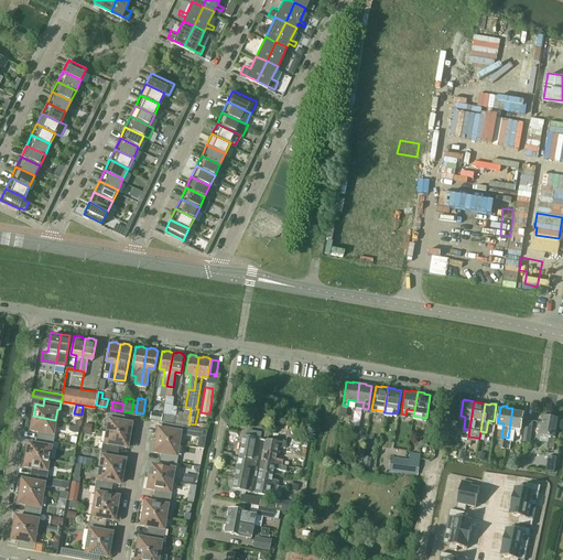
[(188,423),(191,408),(185,407),(184,410),(181,410),(182,408),(179,407),(175,421),(188,423)]
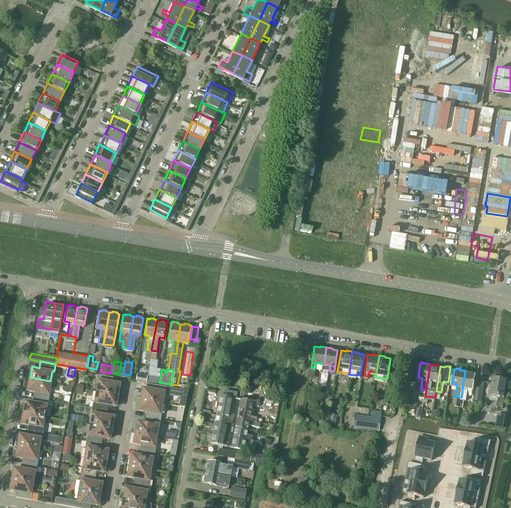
[(474,387),(476,372),(475,372),(474,371),(471,370),(470,371),(465,370),(461,397),(465,397),(466,398),(468,386),(474,387)]
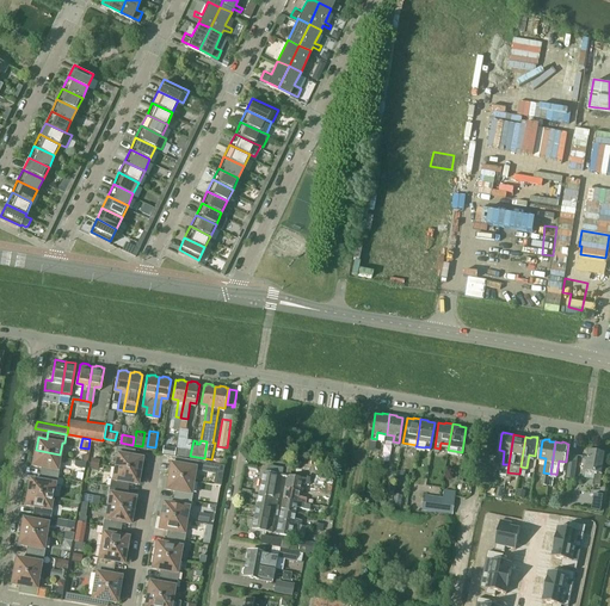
[(164,443),(162,450),(174,452),(177,444),(164,443)]
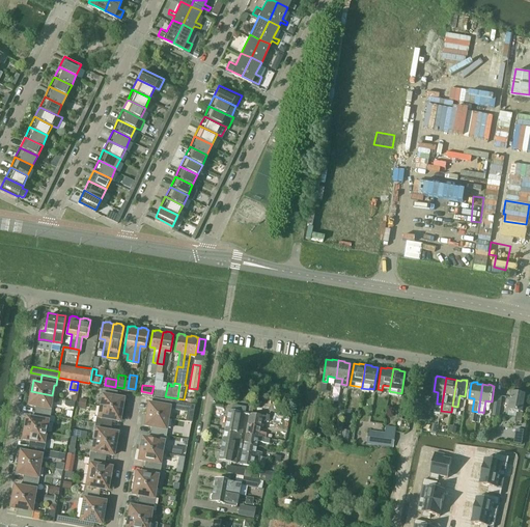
[(123,396),(117,395),(118,389),(102,386),(101,393),(103,393),(101,404),(121,408),(123,396)]
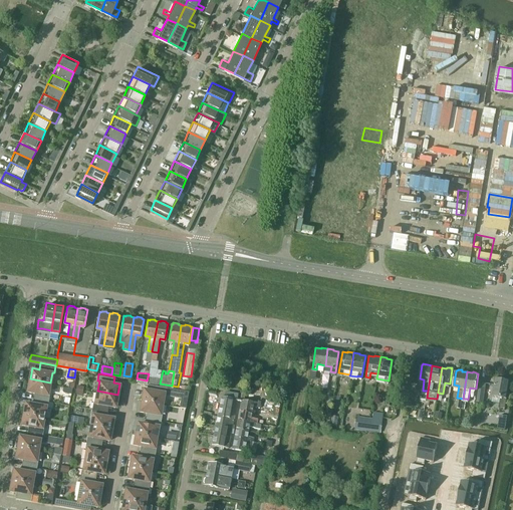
[(505,406),(510,378),(503,377),(503,376),(498,375),(498,376),(496,376),(493,394),(492,400),(500,401),(499,405),(505,406)]
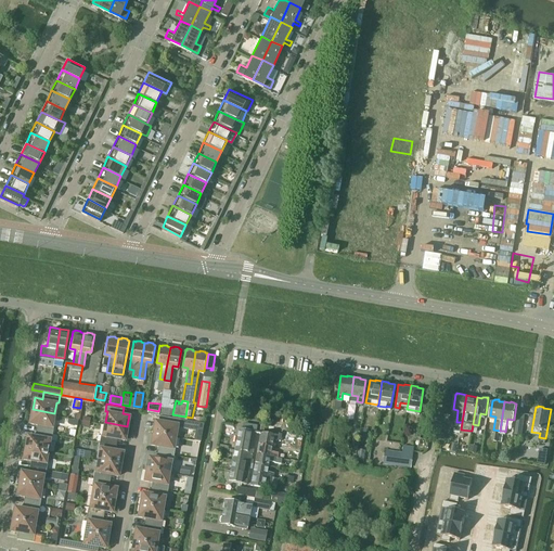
[(54,413),(33,409),(30,421),(38,422),(37,428),(53,432),(54,424),(52,424),(54,413)]
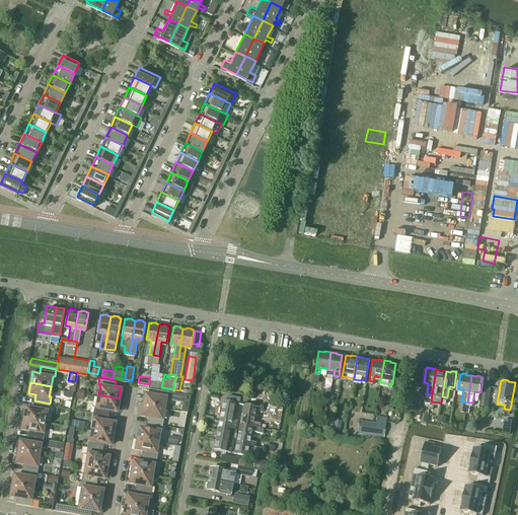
[(146,391),(144,402),(164,406),(166,397),(183,399),(181,409),(188,411),(190,401),(192,393),(187,392),(153,386),(152,392),(146,391)]
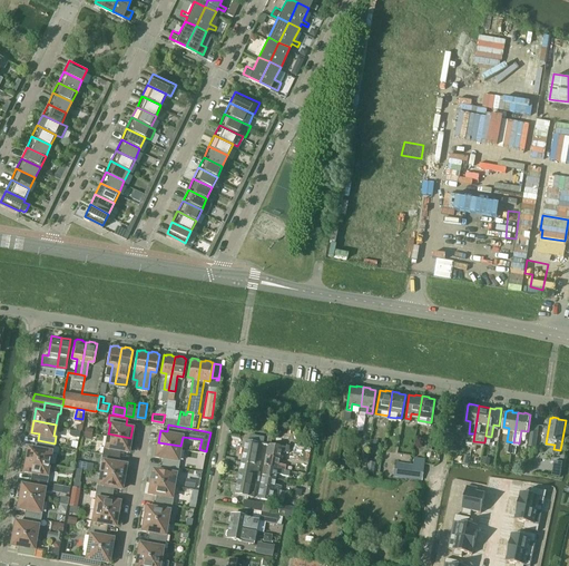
[(536,443),(538,430),(539,428),(531,427),(529,442),(536,443)]
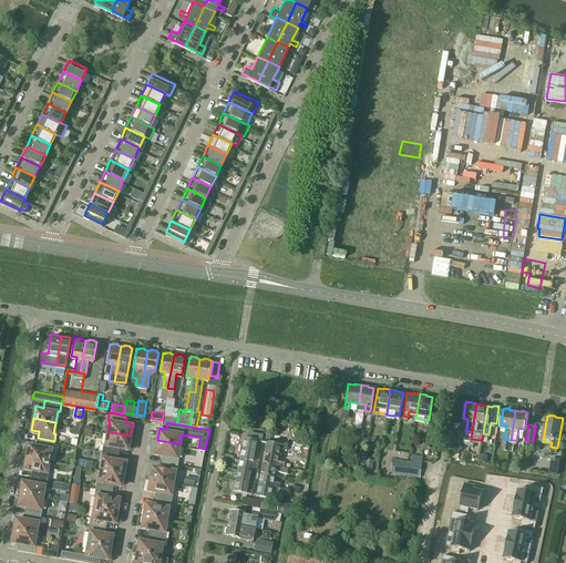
[(130,436),(107,431),(106,442),(104,442),(102,449),(120,452),(121,446),(127,447),(130,436)]
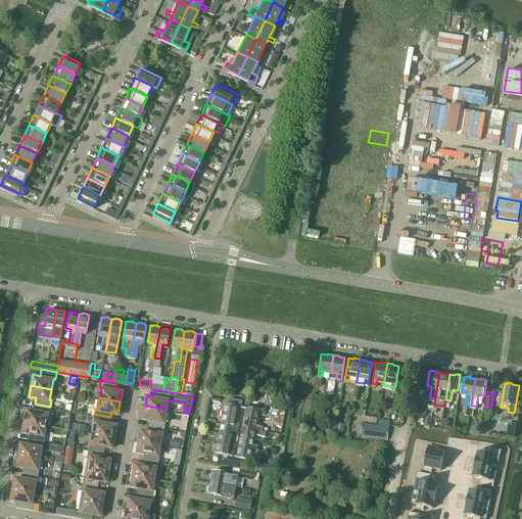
[(247,397),(245,405),(245,406),(246,406),(244,415),(256,417),(257,411),(265,413),(266,406),(263,406),(263,408),(256,407),(257,399),(253,399),(253,402),(249,400),(250,398),(247,397)]
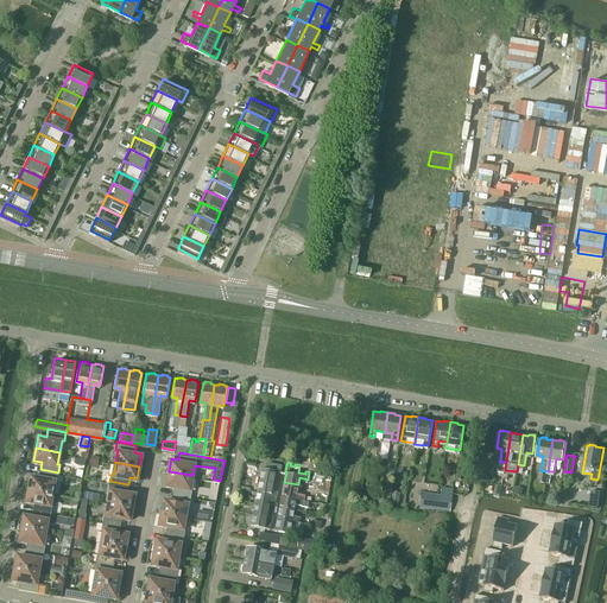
[(263,465),(260,477),(279,482),(280,482),(282,478),(279,478),(280,470),(283,471),(283,470),(263,465)]
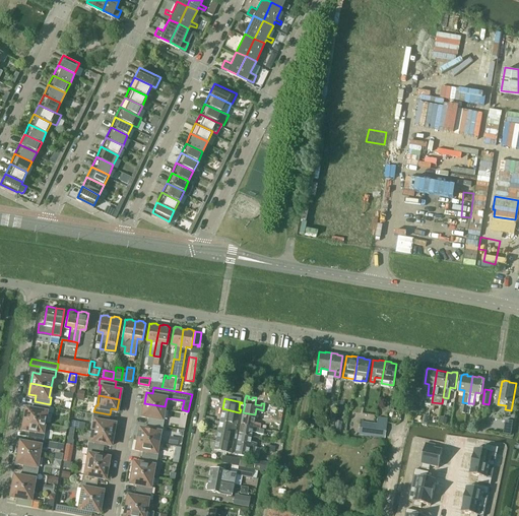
[(34,407),(26,406),(24,416),(45,421),(47,410),(49,410),(50,404),(35,401),(34,407)]
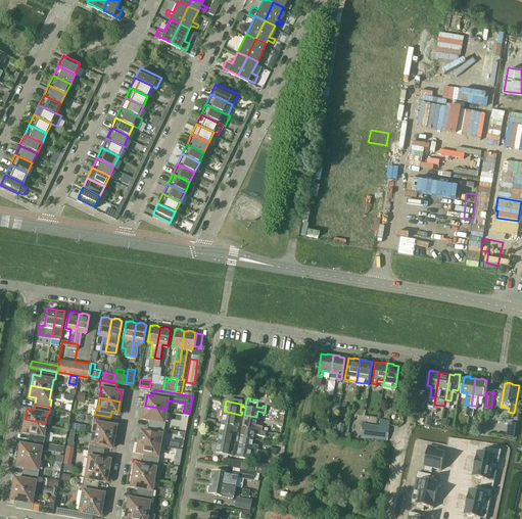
[(165,409),(145,406),(143,417),(150,418),(149,424),(164,426),(165,420),(163,419),(165,409)]
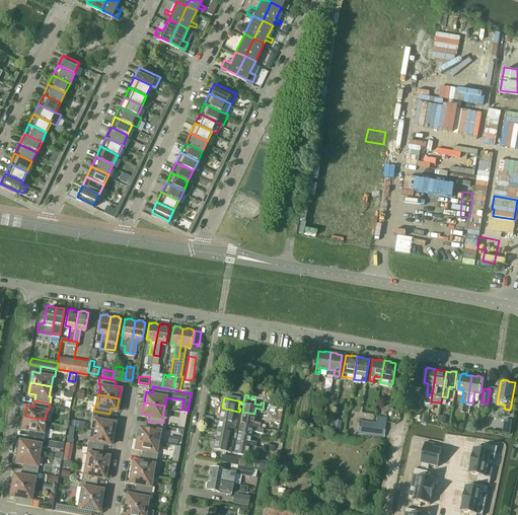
[(238,412),(222,408),(220,418),(236,421),(238,412)]
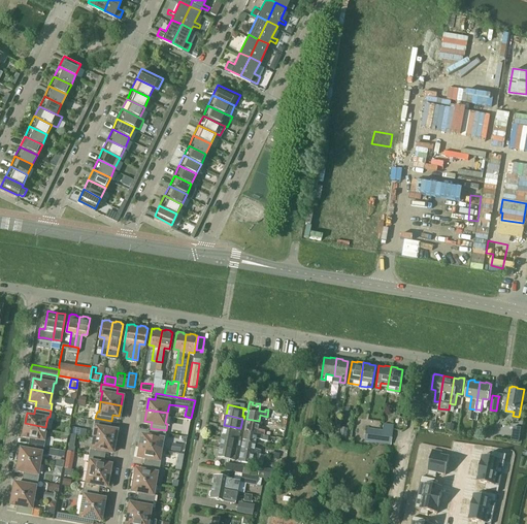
[(117,428),(110,427),(111,421),(95,418),(94,425),(96,425),(95,435),(116,439),(117,428)]
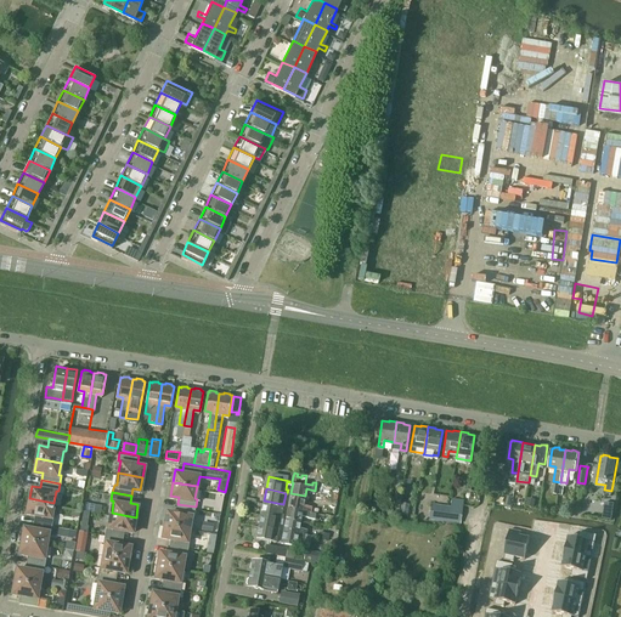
[(291,493),(288,505),(311,509),(312,504),(304,502),(305,496),(291,493)]
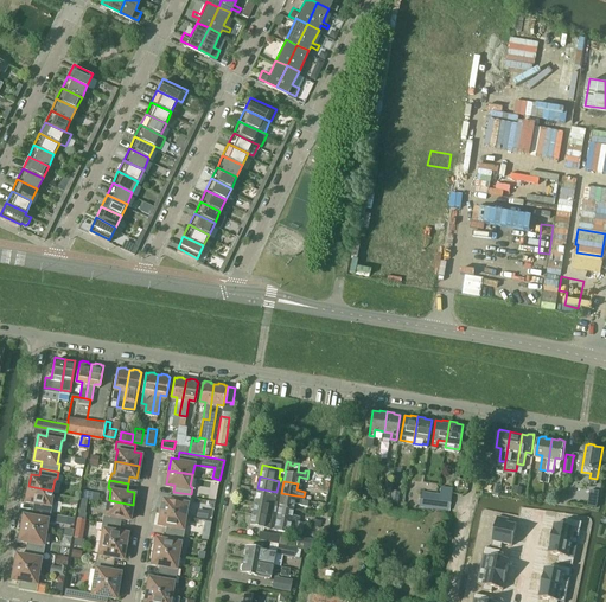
[(451,500),(452,490),(452,485),(441,484),(440,491),(439,491),(438,498),(451,500)]
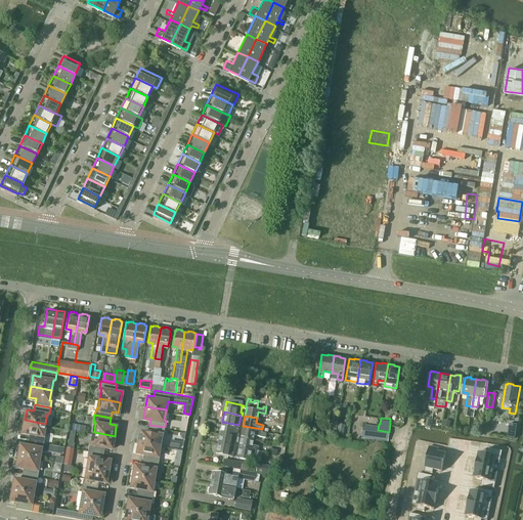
[(45,424),(25,420),(23,431),(30,432),(29,438),(44,440),(45,434),(43,434),(45,424)]
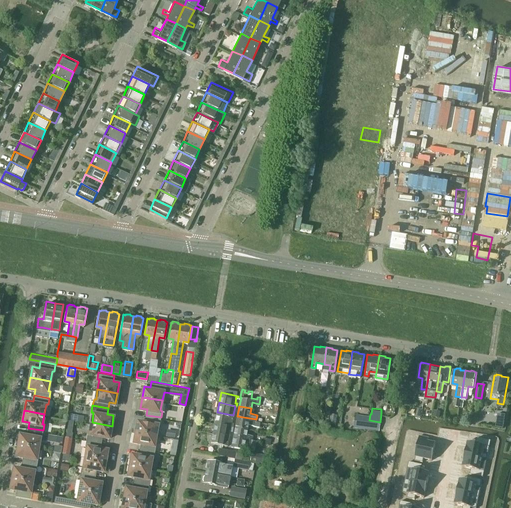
[(233,415),(217,412),(215,422),(231,425),(231,424),(233,425),(233,423),(232,422),(233,415)]
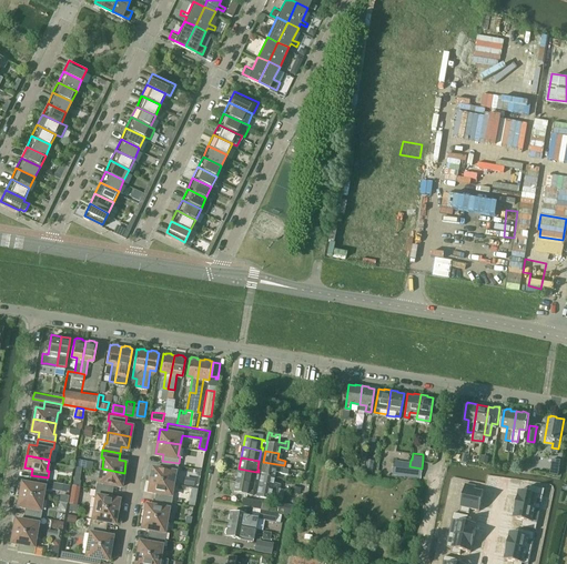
[(411,460),(395,457),(393,472),(408,473),(411,460)]
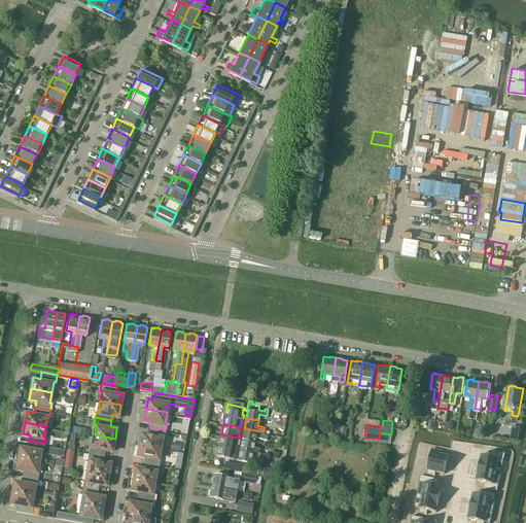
[(149,433),(142,431),(140,443),(161,447),(163,437),(165,437),(166,429),(150,427),(149,433)]
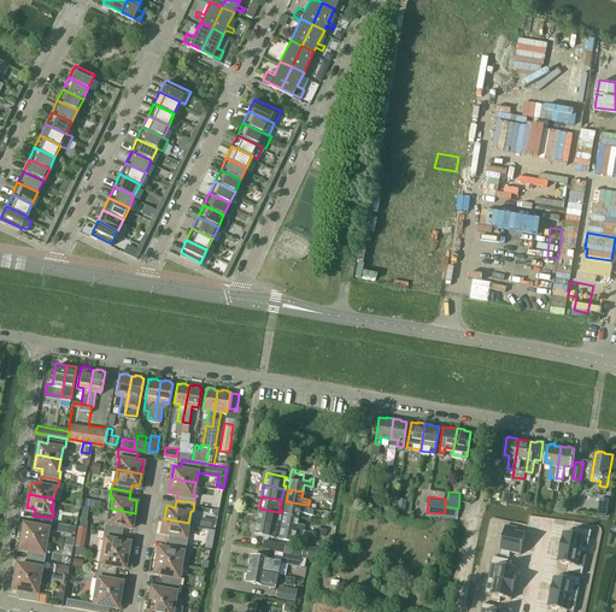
[(286,501),(283,513),(298,516),(299,510),(314,512),(314,506),(309,505),(286,501)]
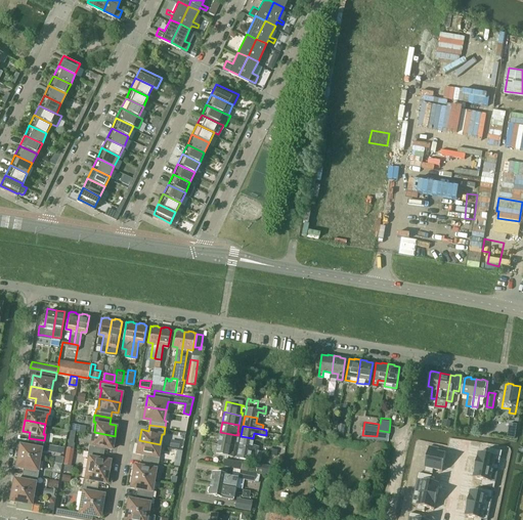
[(115,436),(94,432),(92,442),(90,442),(89,448),(104,451),(105,445),(113,446),(115,436)]
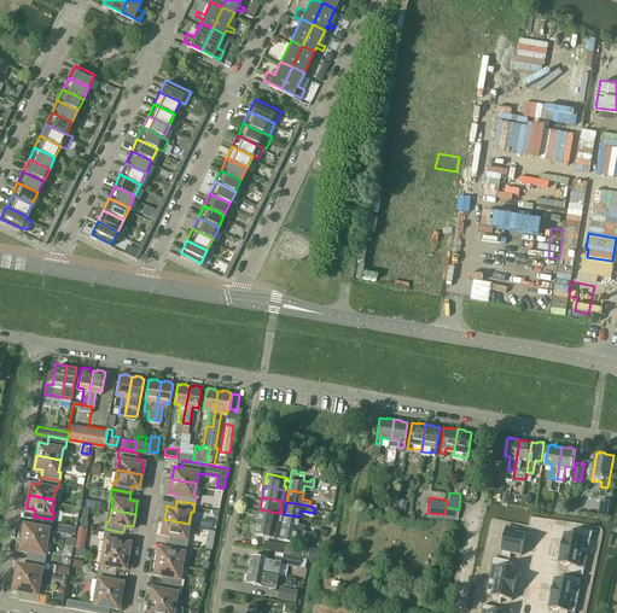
[(279,513),(260,509),(257,520),(277,524),(279,513)]
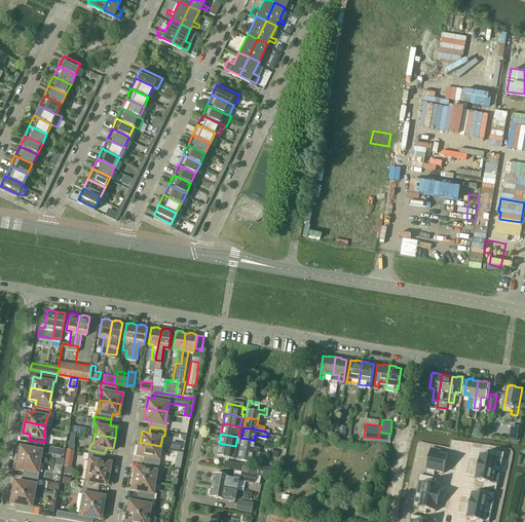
[(171,445),(180,447),(182,439),(172,437),(171,445)]
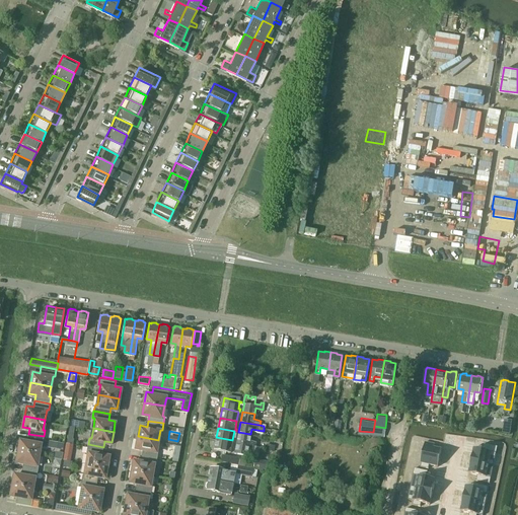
[(250,434),(238,432),(237,441),(256,444),(257,439),(250,438),(250,434)]
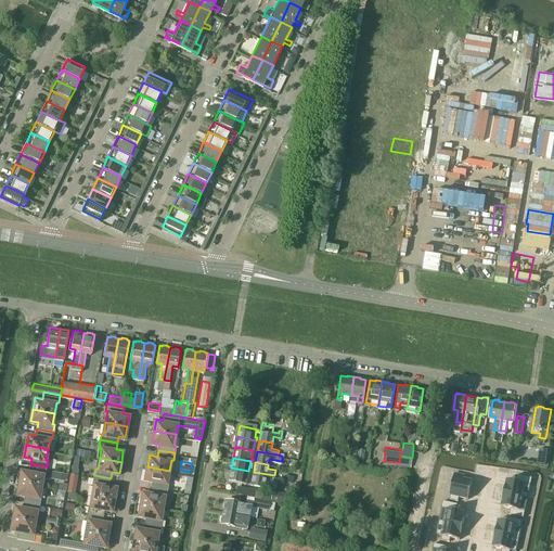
[(398,465),(396,478),(404,481),(407,464),(399,463),(399,465),(398,465)]
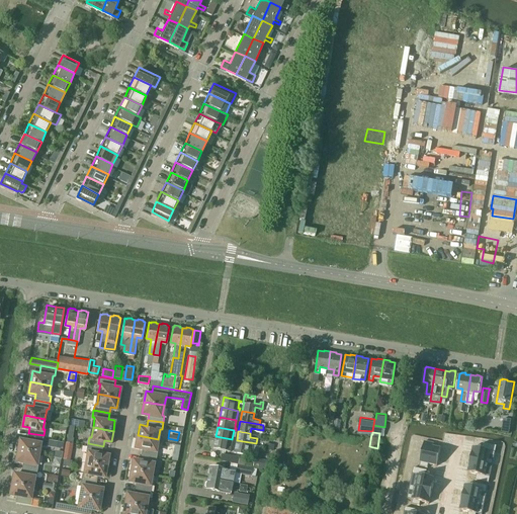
[(27,439),(20,438),(18,448),(38,452),(40,442),(42,442),(44,435),(28,433),(27,439)]
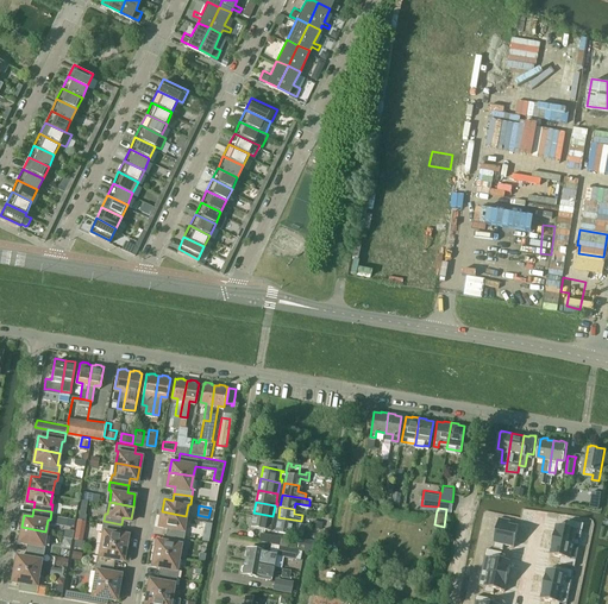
[(186,516),(162,511),(160,524),(168,526),(167,533),(185,535),(186,528),(183,528),(186,516)]
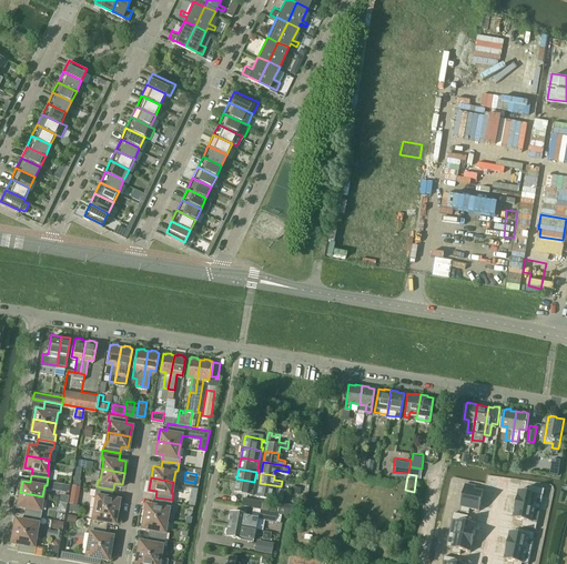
[(254,482),(236,479),(235,490),(244,491),(244,493),(247,494),(247,492),(253,493),(254,482)]
